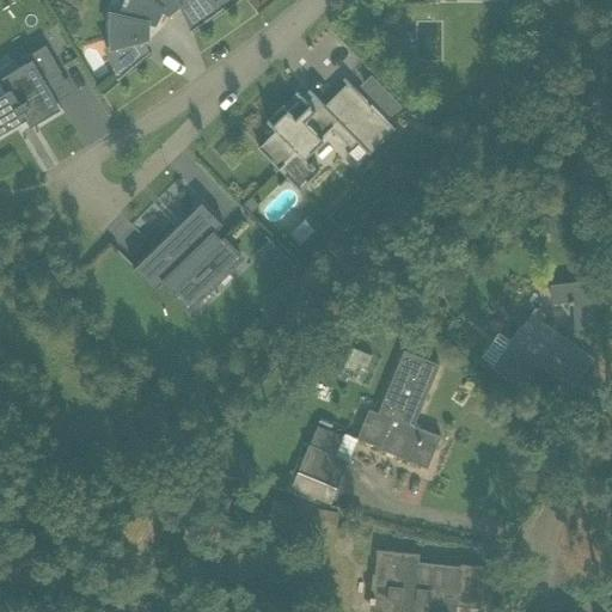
[(220,10),(210,0),(127,0),(126,4),(124,2),(123,4),(126,5),(120,17),(124,18),(124,43),(105,49),(120,77),(117,79),(118,80),(151,53),(151,51),(148,54),(142,41),(145,41),(152,42),(151,24),(155,25),(163,11),(169,16),(181,6),(193,30),(190,31),(190,32),(224,10),(222,8),(220,10)]
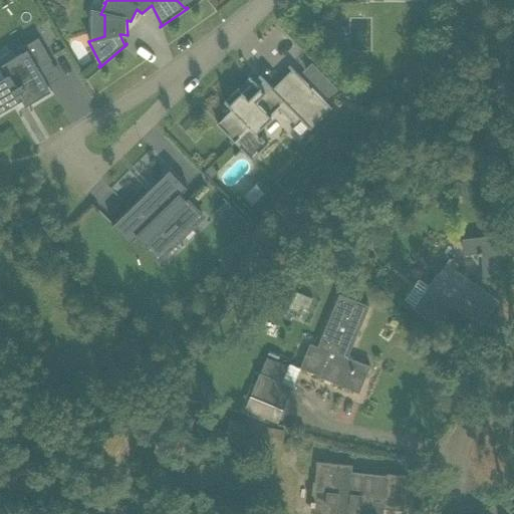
[(60,78),(37,39),(19,50),(21,54),(12,59),(13,60),(3,66),(9,75),(0,80),(0,113),(16,104),(15,102),(21,99),(26,107),(51,92),(47,85),(60,78)]
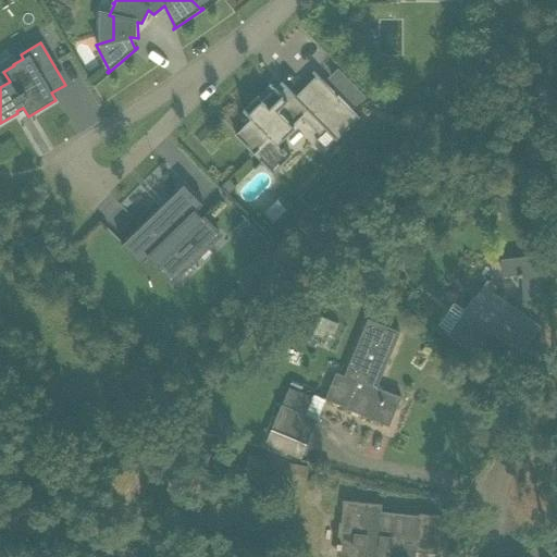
[(360,119),(318,75),(296,97),(289,90),(283,98),(274,89),(262,101),(258,97),(244,111),(251,119),(235,136),(273,174),(289,158),(275,144),(308,112),(337,141),(360,119)]
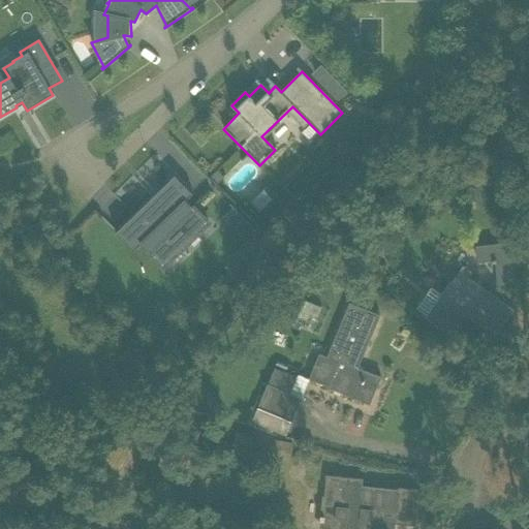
[(331,73),(320,83),(338,100),(347,91),(331,73)]
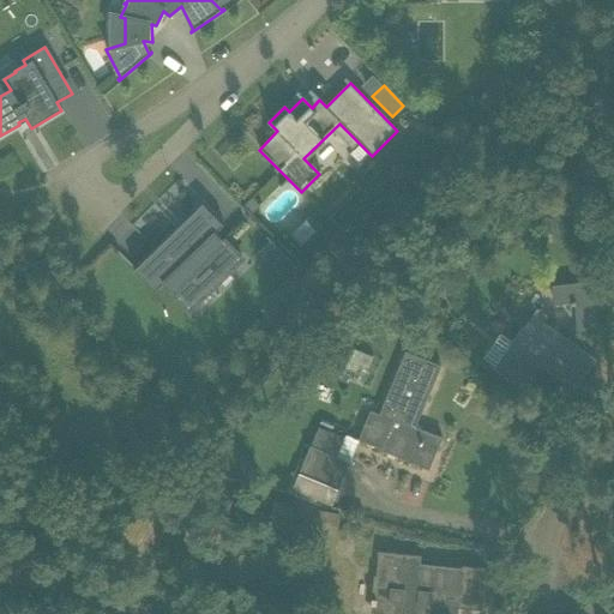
[(252,197),(244,205),(252,214),(259,205),(252,197)]
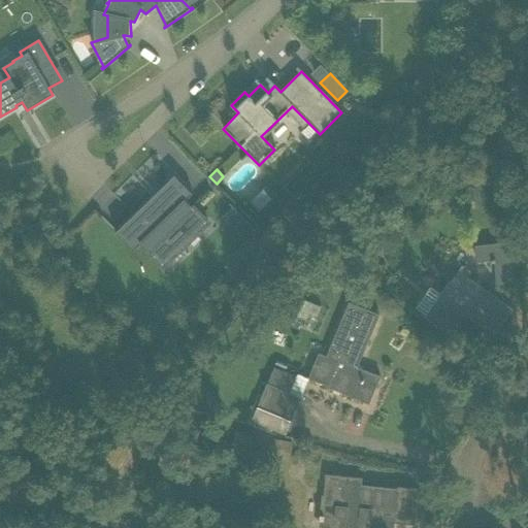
[(206,219),(193,206),(194,205),(194,204),(191,207),(185,201),(192,194),(174,175),(114,233),(133,252),(140,244),(146,250),(144,252),(145,253),(146,252),(159,265),(159,264),(161,266),(178,249),(175,245),(175,244),(171,240),(180,231),(189,239),(207,221),(205,220),(206,219)]
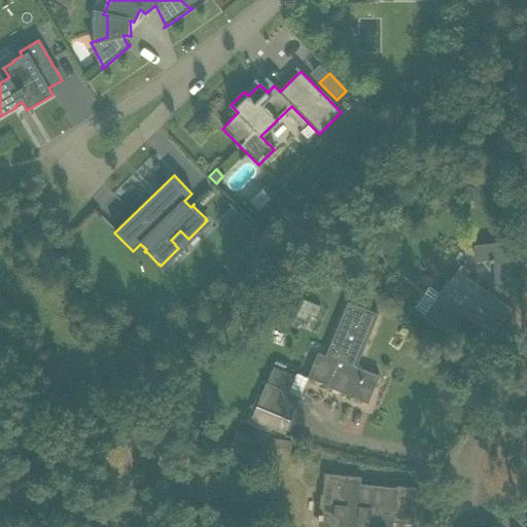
[(473,246),(476,262),(490,260),(491,264),(493,262),(496,286),(500,288),(512,287),(510,271),(511,271),(507,242),(473,246)]
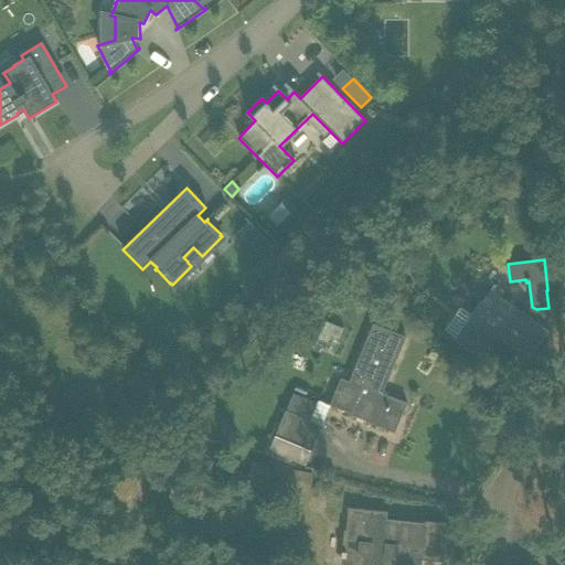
[(452,339),(460,344),(479,358),(494,336),(529,360),(548,331),(490,290),(482,301),(481,300),(452,339)]
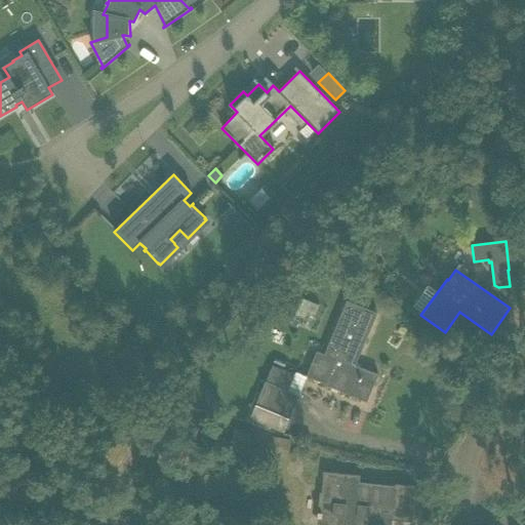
[(318,351),(307,374),(306,376),(307,377),(367,402),(377,375),(355,366),(377,313),(347,300),(325,354),(318,351)]
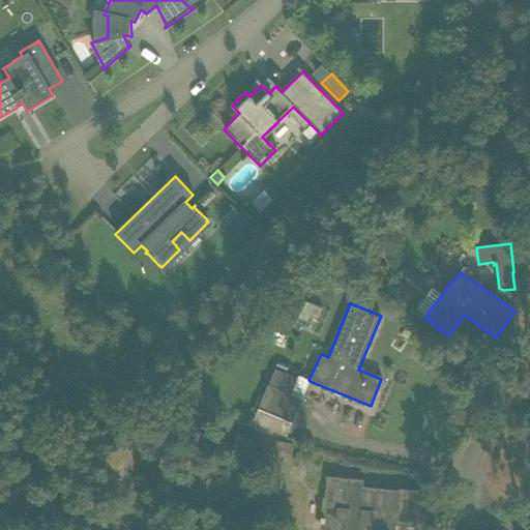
[(276,367),(259,407),(293,421),(302,400),(291,394),(298,377),(276,367)]
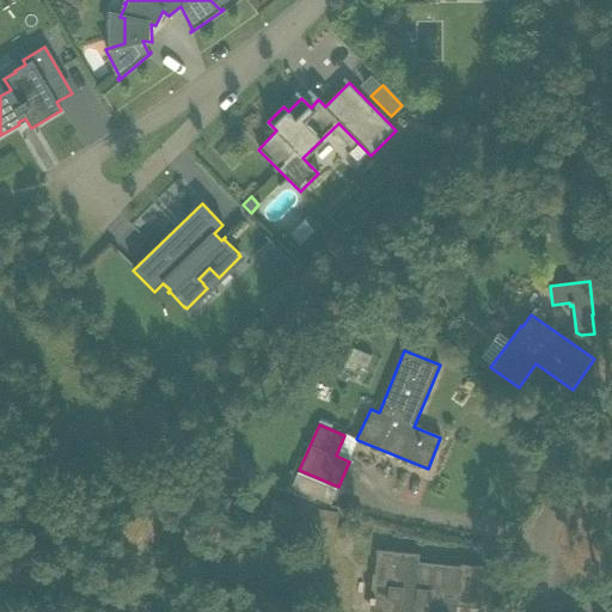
[(267,526),(292,532),(298,505),(273,499),(267,526)]
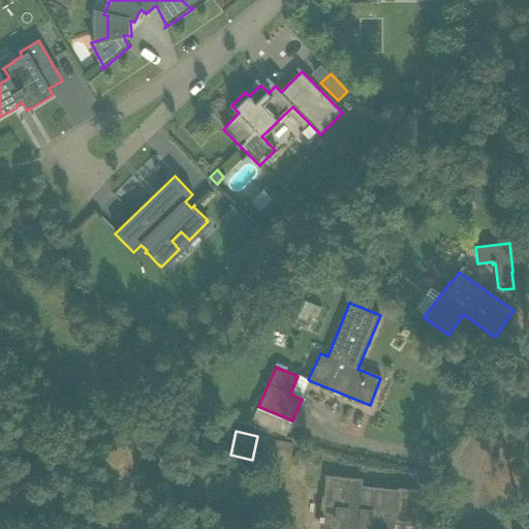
[(296,453),(293,464),(302,466),(304,455),(296,453)]
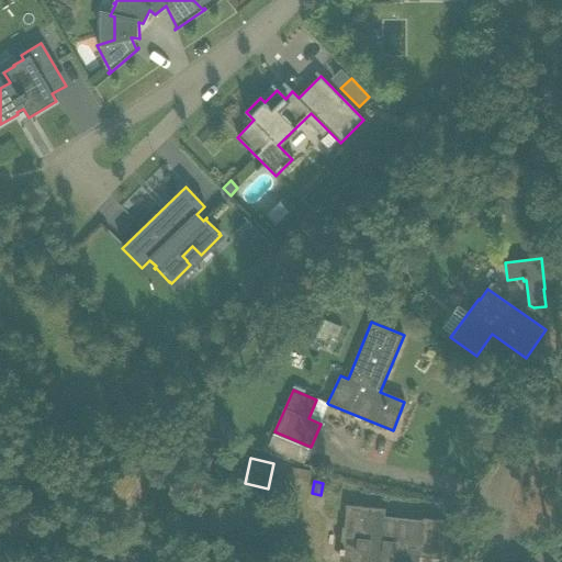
[(419,561),(420,557),(441,559),(445,521),(423,519),(423,520),(384,517),(385,509),(347,506),(343,549),(340,549),(339,554),(343,554),(340,561),(419,561)]
